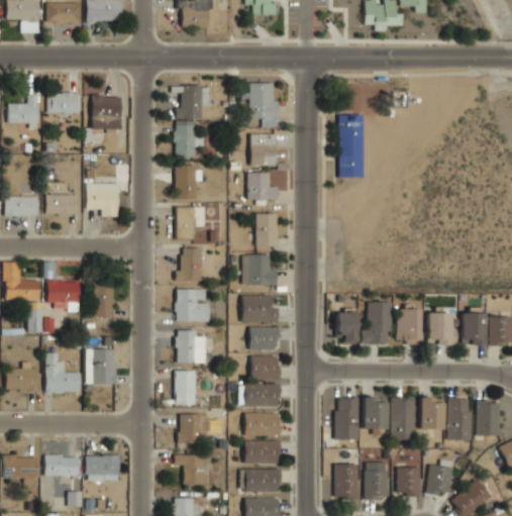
[(7,0),(7,20),(18,20),(18,31),(40,31),(40,0),(7,0)]
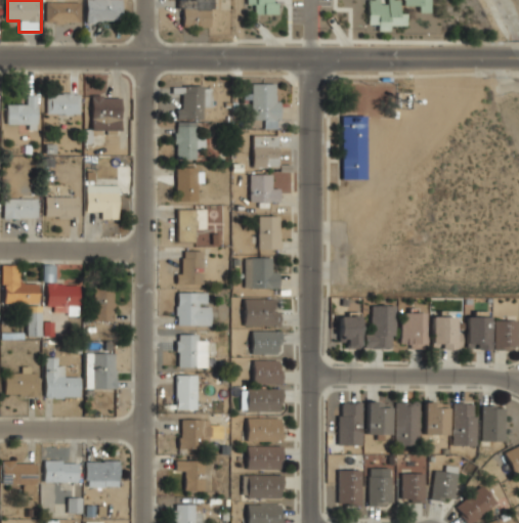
[(88,0),(88,22),(123,22),(123,0),(88,0)]
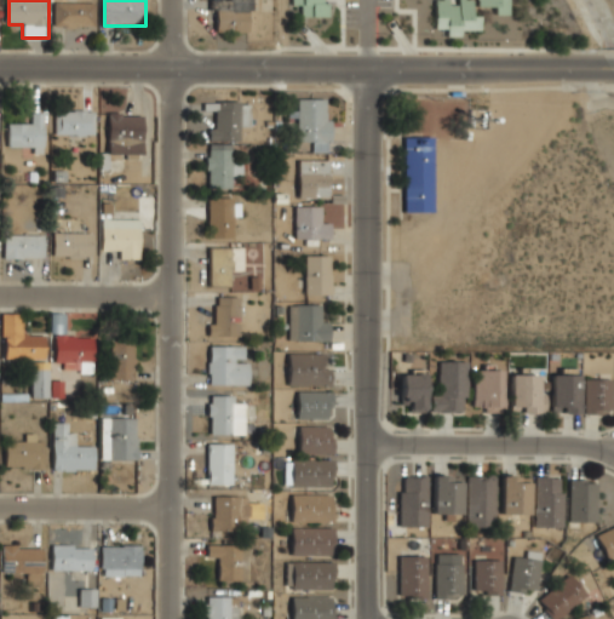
[(213,0),(213,32),(256,32),(256,0),(213,0)]
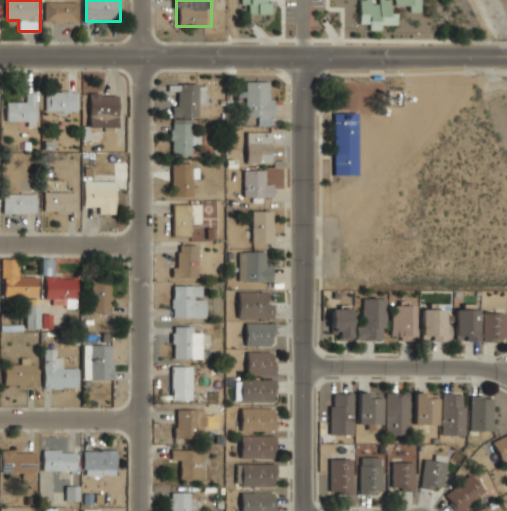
[(244,0),(244,5),(250,5),(250,14),(274,14),(274,0),(244,0)]
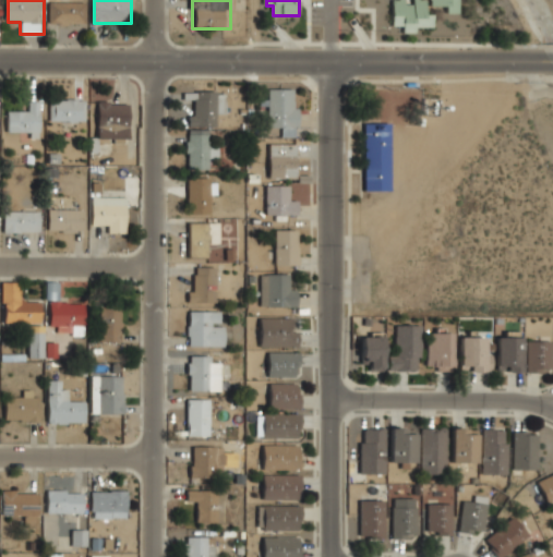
[(395,0),(395,28),(405,28),(405,31),(432,31),(432,0),(395,0)]
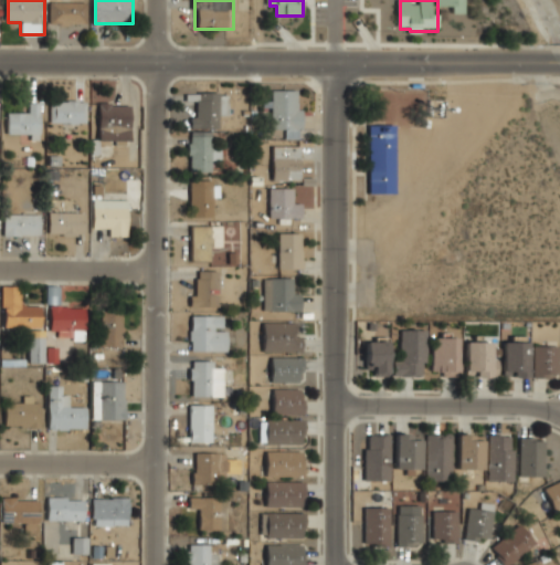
[(453,13),(471,13),(471,0),(440,0),(440,6),(453,6),(453,13)]
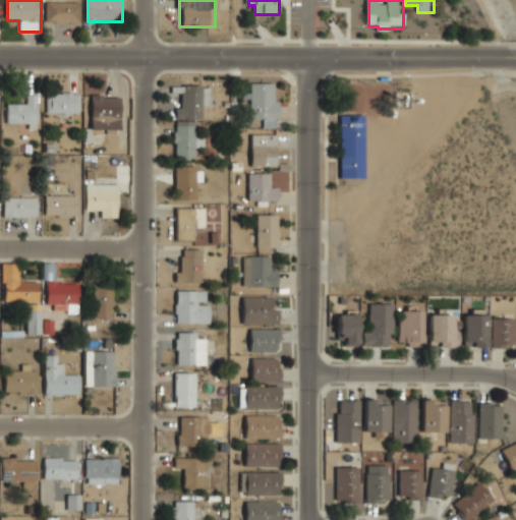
[(48,22),(82,22),(82,2),(48,2),(48,22)]
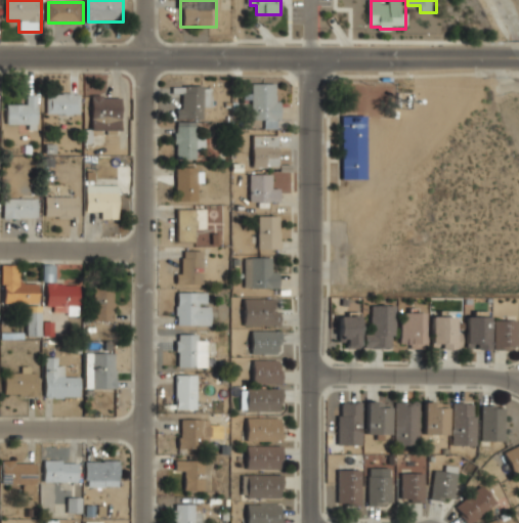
[(253,119),(264,119),(264,128),(282,128),(282,84),(253,84),(253,119)]
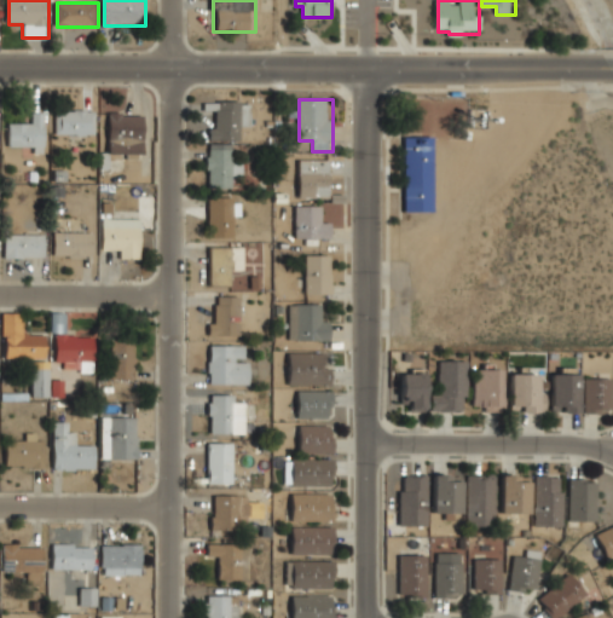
[(209,128),(209,142),(243,142),(243,127),(250,127),(250,102),(208,102),(208,113),(218,113),(218,128),(209,128)]
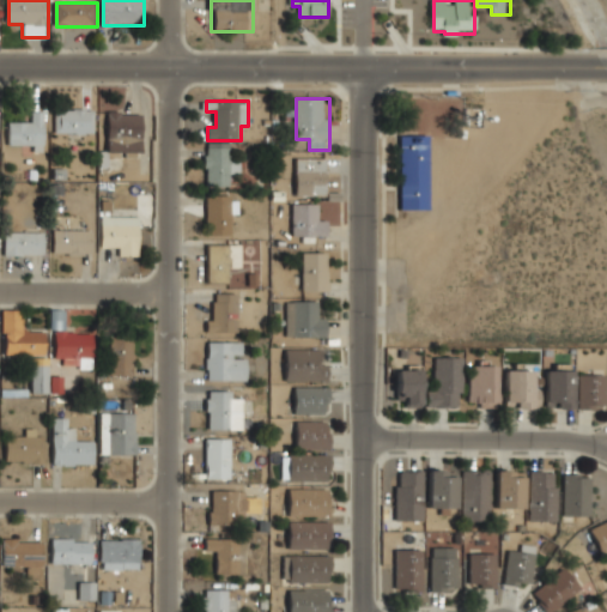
[(96,109),(58,109),(58,133),(96,133),(96,109)]
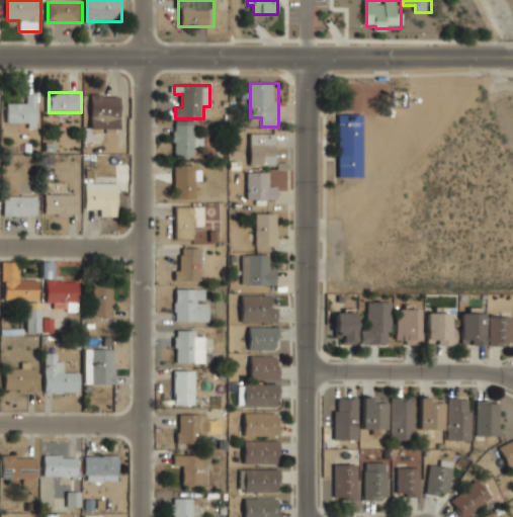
[(29,103),(8,103),(8,126),(38,126),(38,93),(29,93),(29,103)]
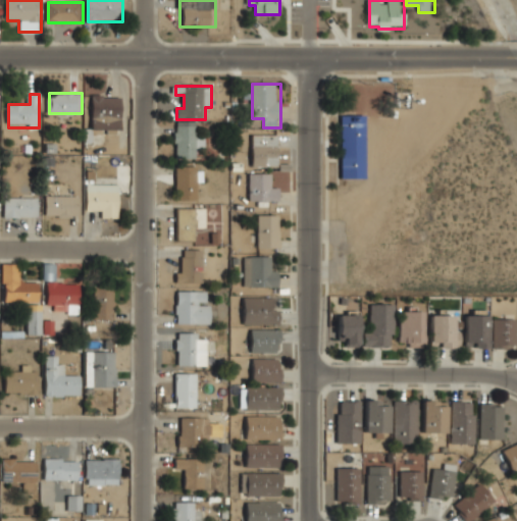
[(122,132),(122,96),(94,96),(94,132),(122,132)]
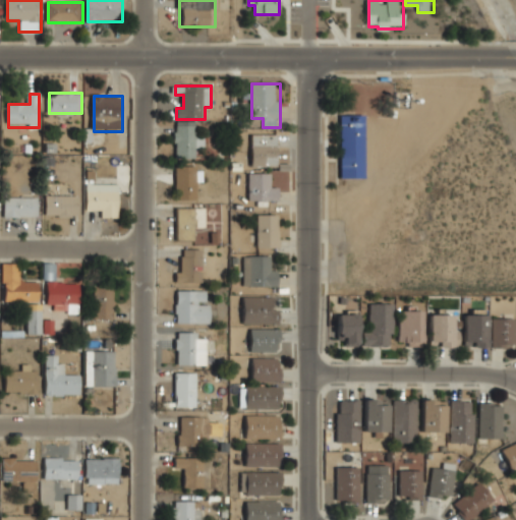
[(366,115),(342,115),(342,179),(366,179),(366,115)]
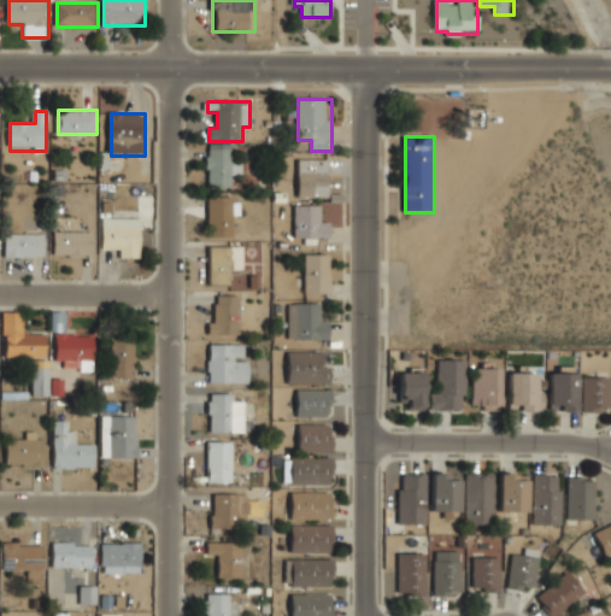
[(233,188),(233,175),(244,175),(244,162),(233,162),(233,144),(209,144),(209,188),(233,188)]
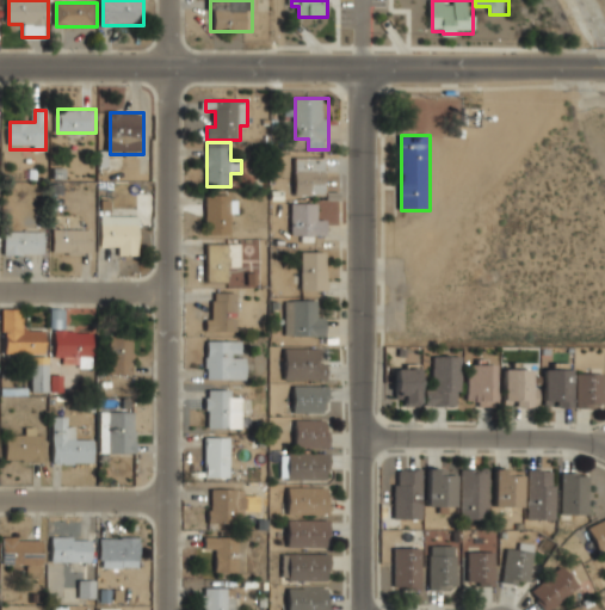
[(328,158),(297,158),(297,196),(328,196),(328,158)]
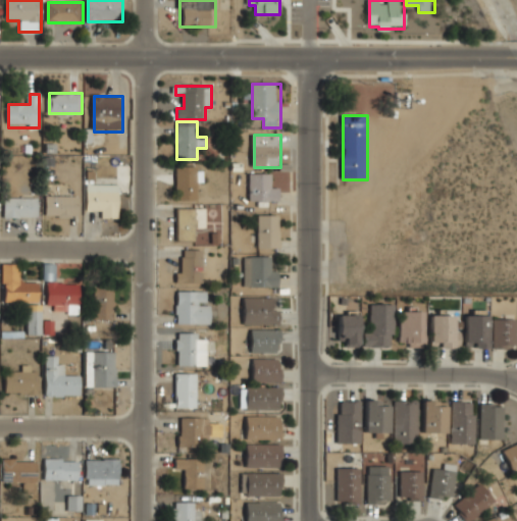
[(177,200),(198,200),(198,189),(203,189),(203,166),(177,166),(177,200)]
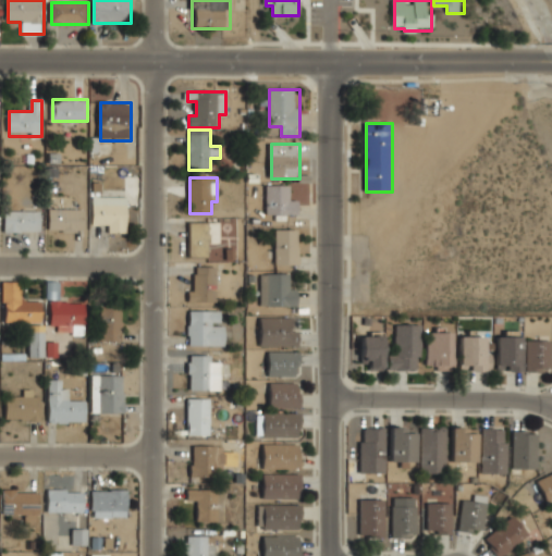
[(290,185),(269,185),(269,214),(299,214),(299,196),(290,196),(290,185)]
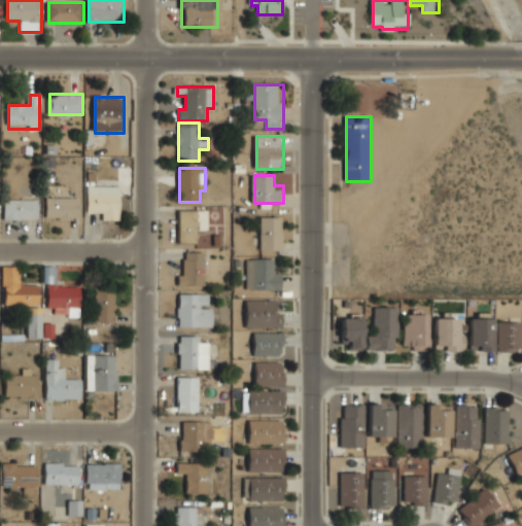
[(120,186),(89,186),(89,210),(100,210),(100,220),(120,220),(120,186)]
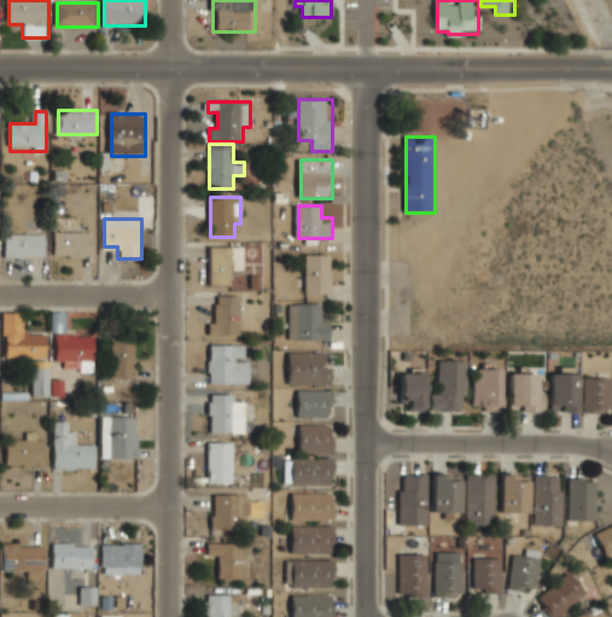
[(94,232),(54,232),(54,257),(94,257),(94,232)]
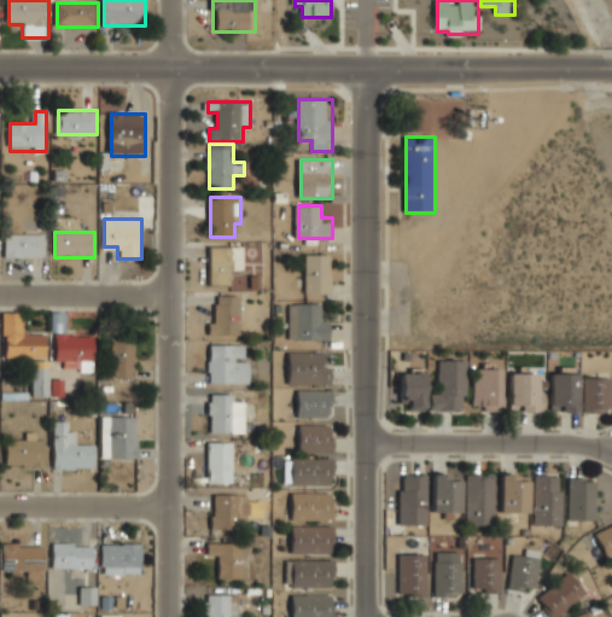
[(46,258),(46,234),(6,234),(6,258),(46,258)]
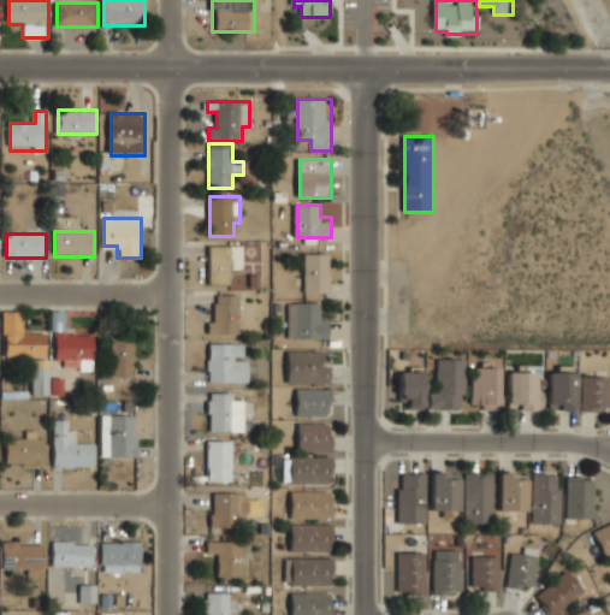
[(211,284),(232,284),(232,246),(211,246),(211,284)]
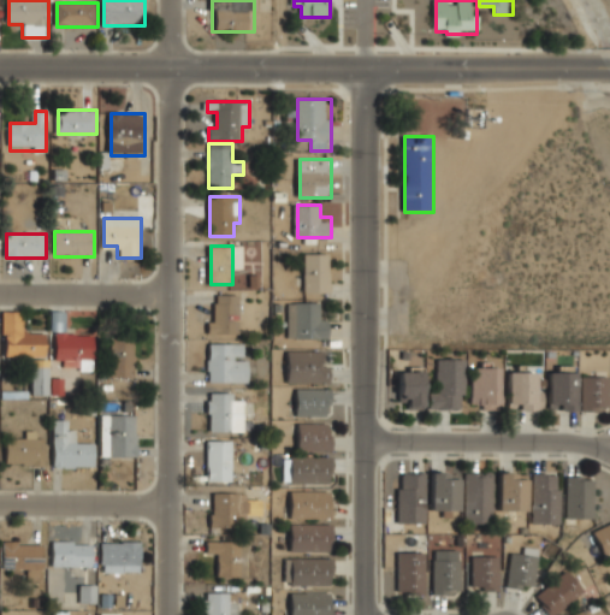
[(332,254),(307,254),(307,294),(332,294),(332,254)]
